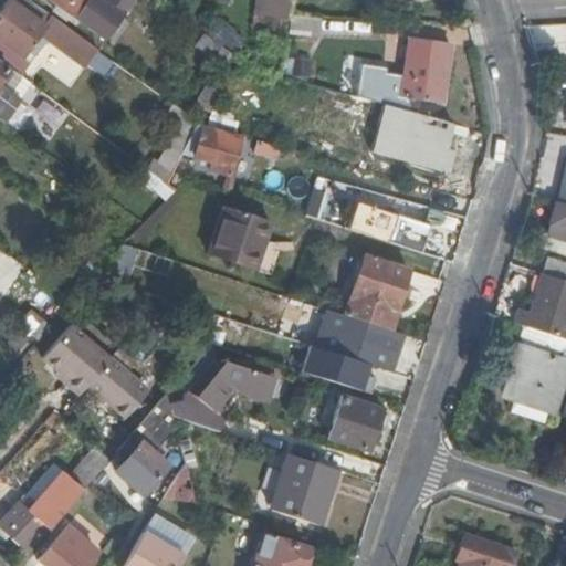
[(0,62),(6,66),(17,74),(27,61),(29,62),(46,39),(84,65),(96,49),(76,35),(34,4),(27,13),(11,2),(7,0),(0,9),(0,62)]
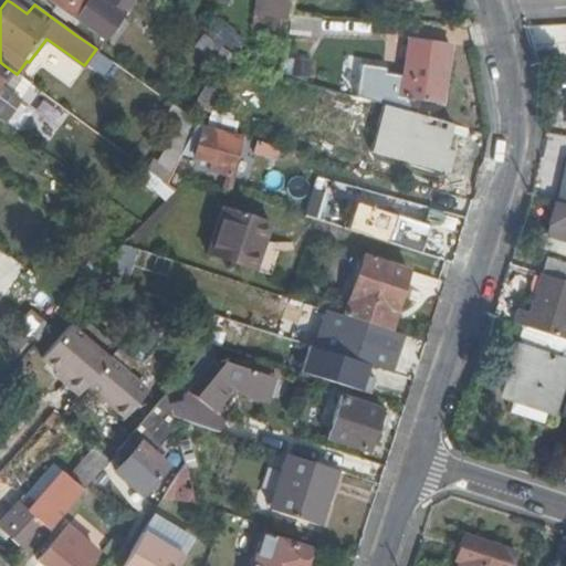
[(28,0),(12,0),(11,2),(27,13),(34,4),(28,0)]
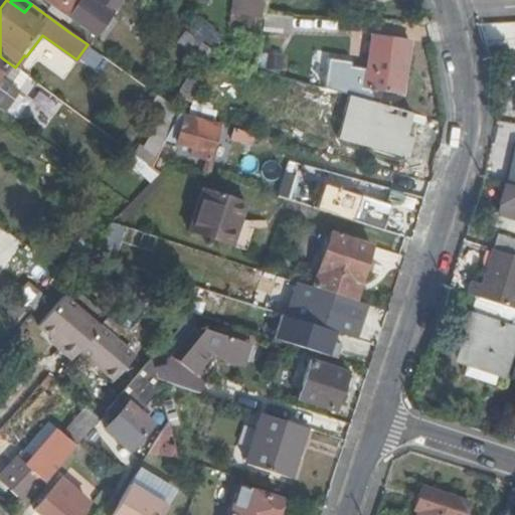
[(43,0),(96,36),(121,0),(43,0)]
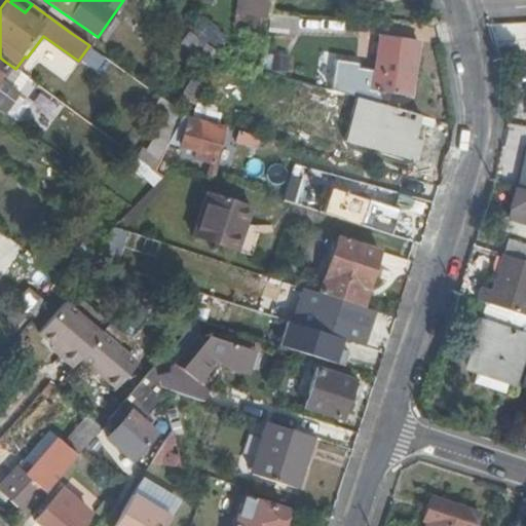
[(239,0),(237,12),(267,16),(267,12),(268,0),(239,0)]
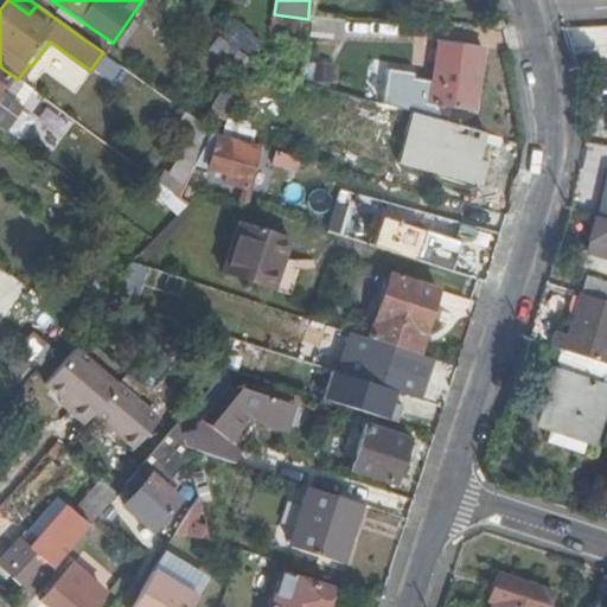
[(340,21),(311,18),(310,37),(342,40),(340,21)]
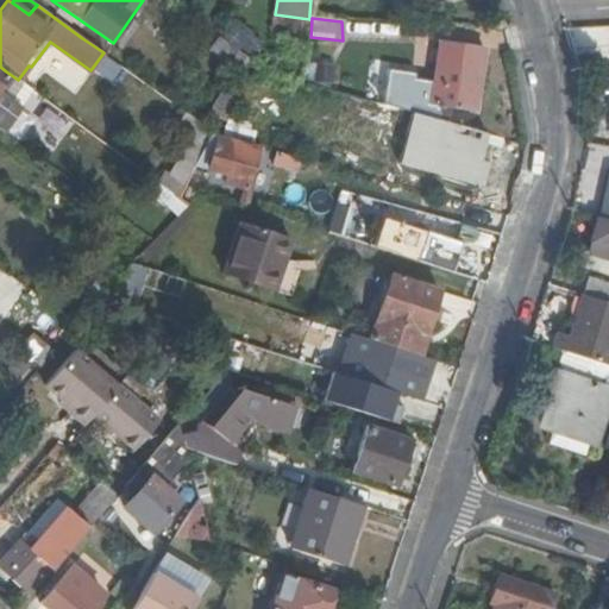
[(239,51),(223,39),(214,51),(244,74),(246,67),(249,58),(239,51)]
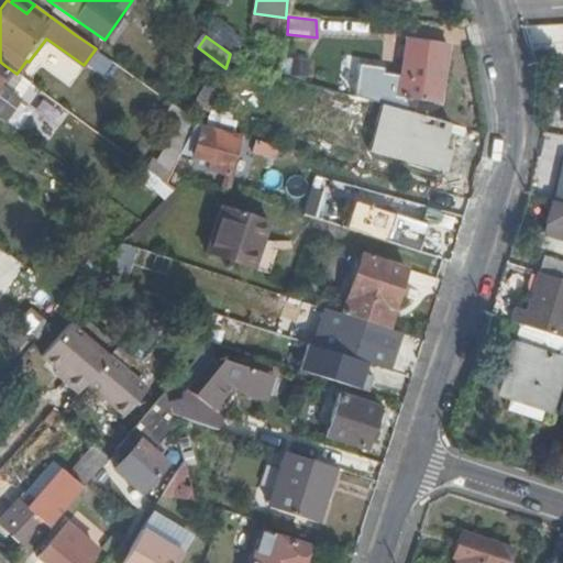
[(382,75),(378,103),(394,108),(405,111),(407,97),(437,100),(444,45),(404,40),(399,77),(382,75)]
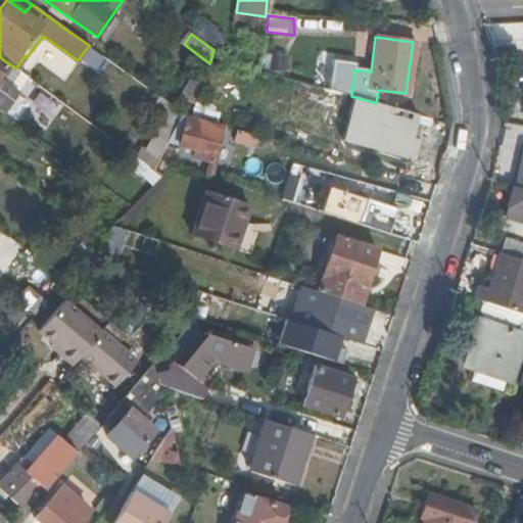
[(287,55),(267,54),(265,68),(285,72),(287,55)]
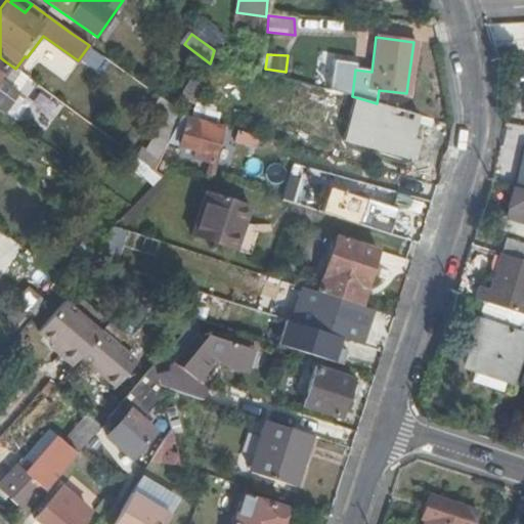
[(0,111),(1,113),(16,91),(0,79),(0,70),(5,61),(0,57),(0,111)]
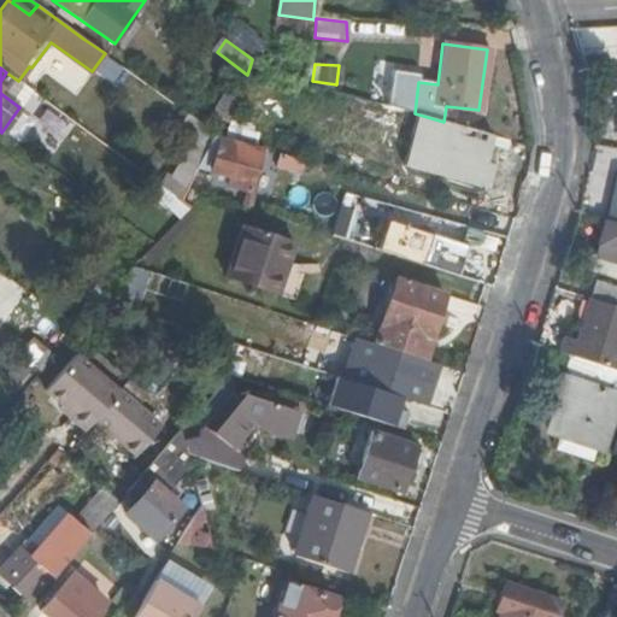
[(212,112),(230,122),(233,116),(238,99),(224,92),(212,112)]
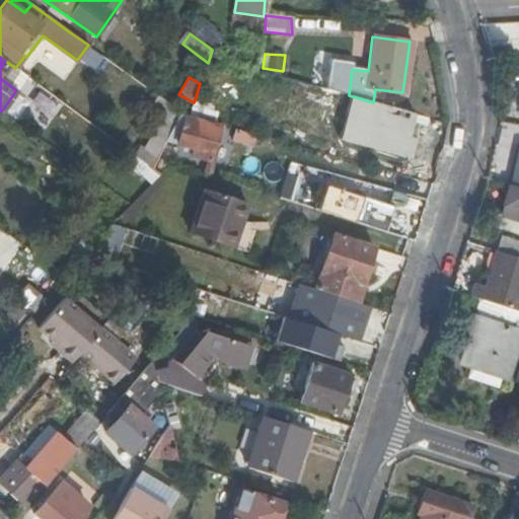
[(179,114),(179,110),(168,102),(162,112),(176,120),(179,114)]
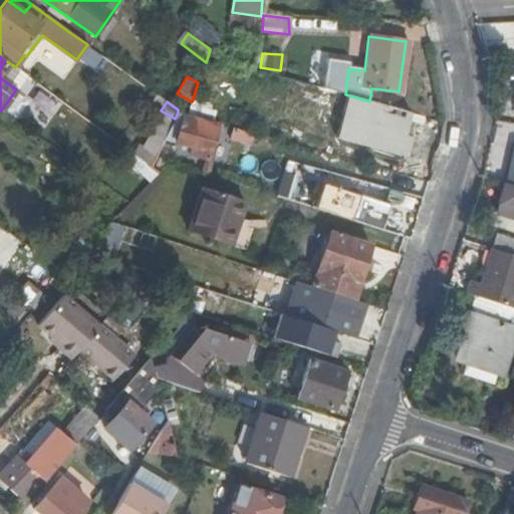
[(60,108),(52,120),(68,132),(76,119),(60,108)]
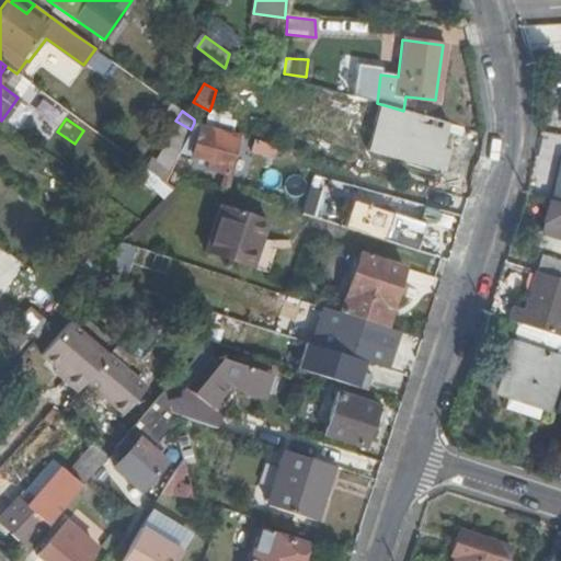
[(203,125),(194,123),(191,129),(179,151),(209,160),(208,169),(227,173),(238,135),(203,125)]
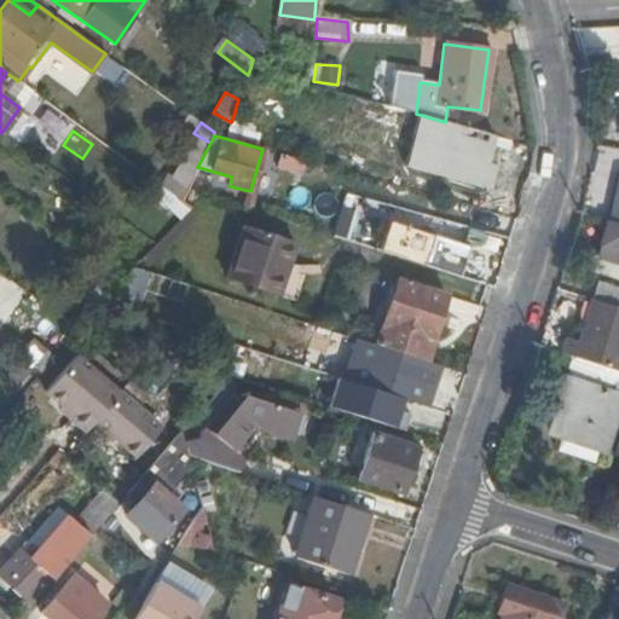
[(306,161),(281,154),(277,168),(302,174),(306,161)]
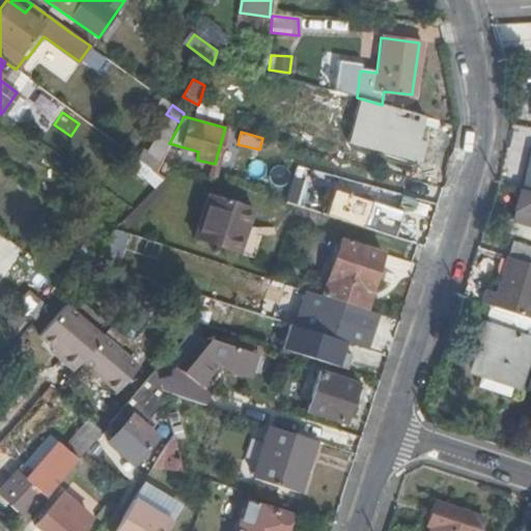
[(143,149),(137,158),(154,169),(156,170),(160,162),(143,149)]
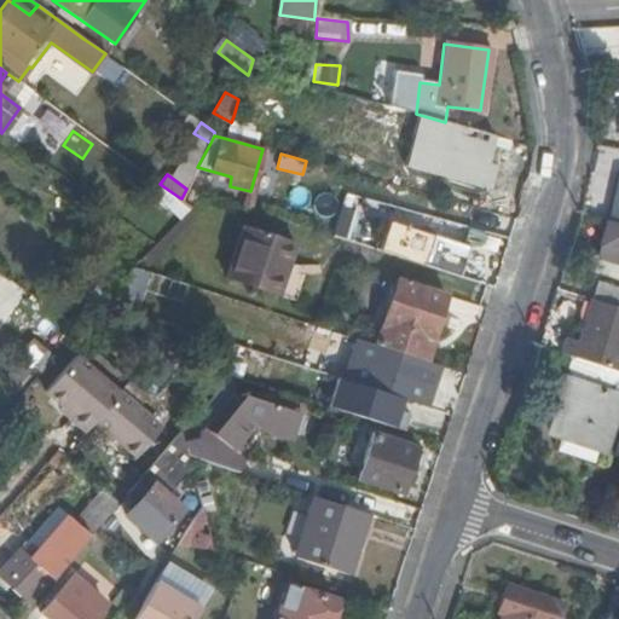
[(173,206),(184,215),(191,207),(181,198),(179,197),(173,206)]
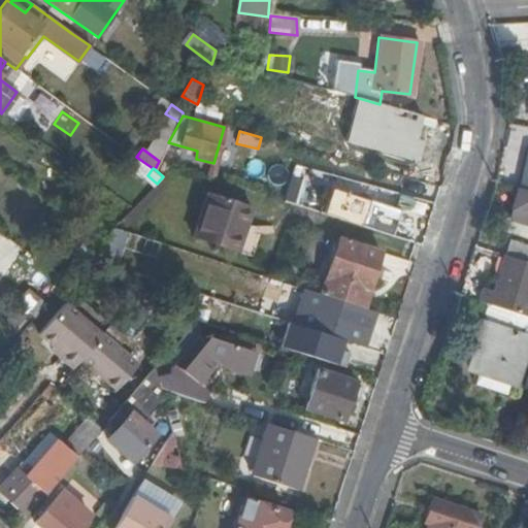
[(527,191),(519,189),(513,208),(527,212),(527,191)]
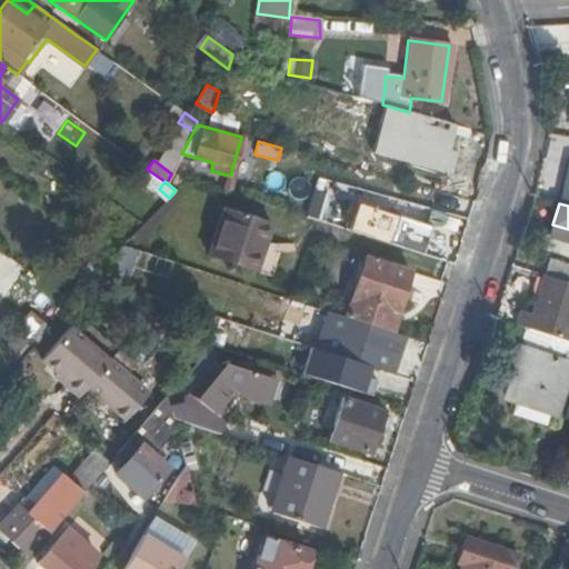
[(272,222),(225,207),(208,255),(257,270),(272,222)]
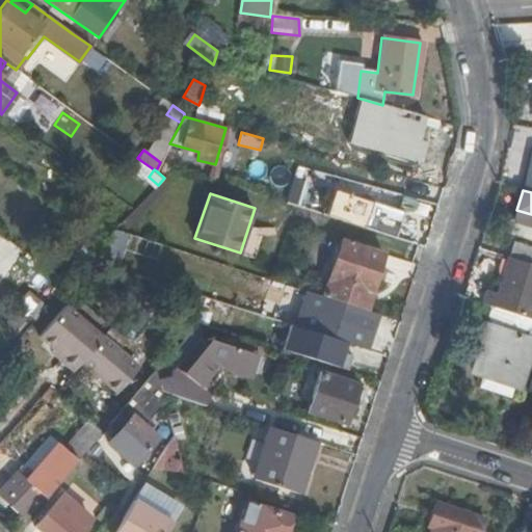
[(373,203),(365,228),(393,237),(401,212),(373,203)]
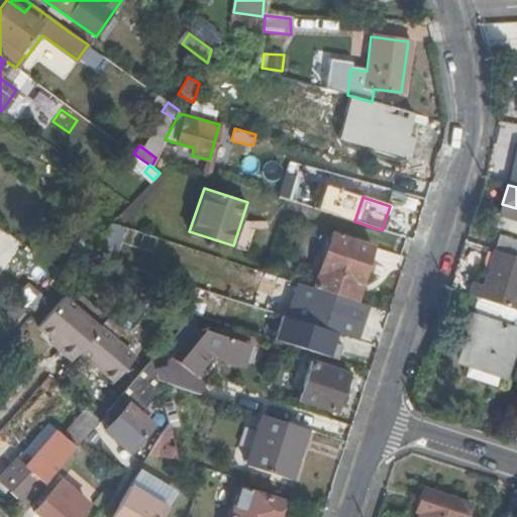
[(373,246),(332,233),(314,289),(317,290),(351,301),(358,283),(360,284),(373,246)]
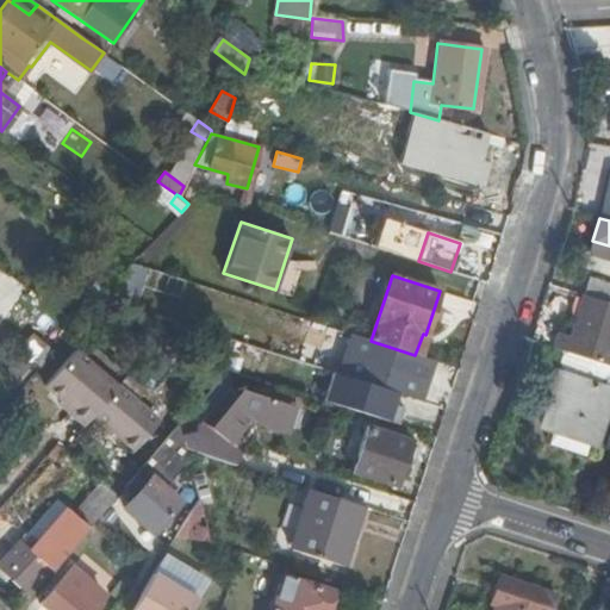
[(609,285),(589,278),(583,296),(609,304),(609,285)]
